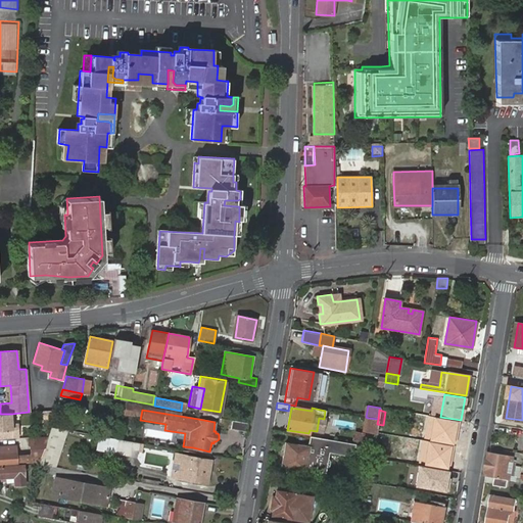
[(11,414),(0,414),(0,437),(11,437),(10,430),(12,429),(11,423),(11,414)]
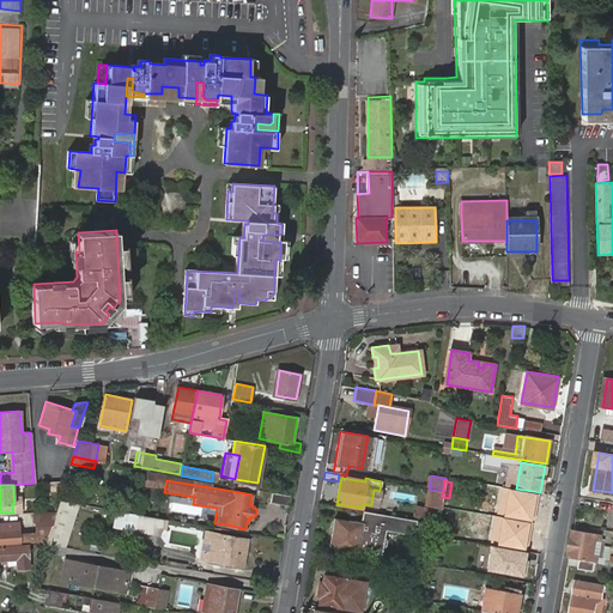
[(533,521),(538,493),(499,486),(493,514),(508,516),(533,521)]
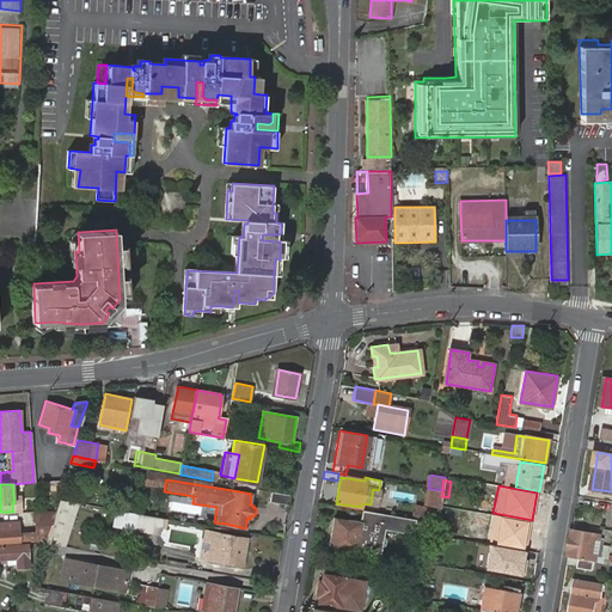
[(428,503),(440,506),(441,496),(442,490),(430,489),(428,503)]
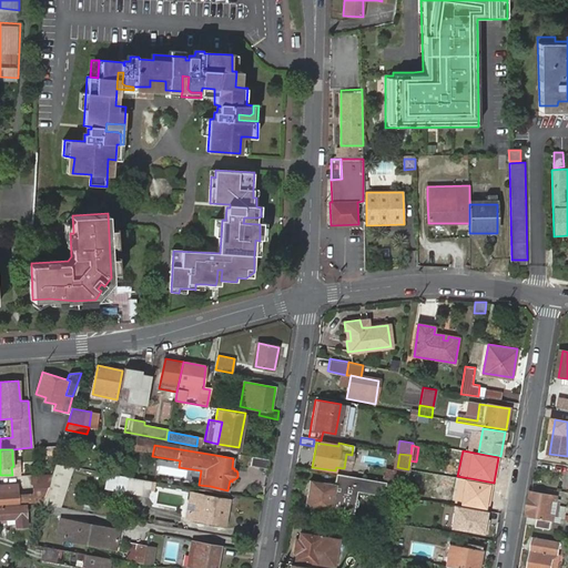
[(251,466),(269,468),(271,460),(253,457),(251,466)]
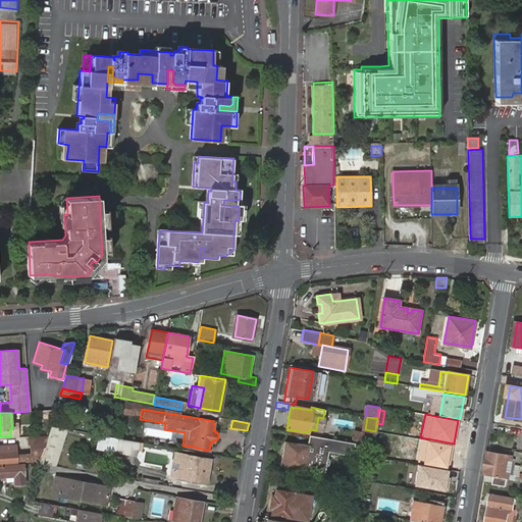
[(11,436),(0,436),(0,438),(18,437),(17,421),(11,422),(12,428),(10,429),(11,436)]
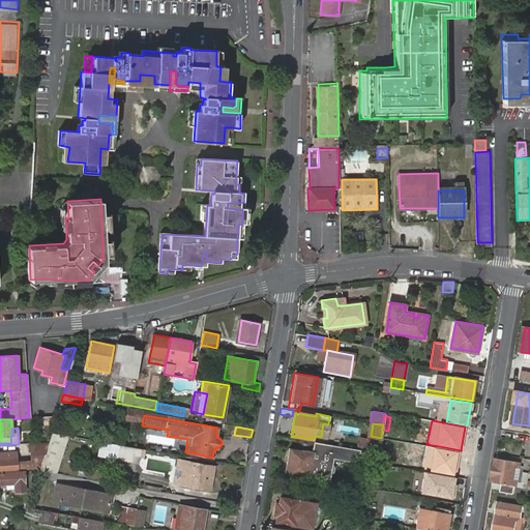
[(101,441),(100,449),(106,449),(105,455),(113,457),(114,451),(119,452),(118,459),(139,462),(141,448),(120,444),(119,444),(101,441)]
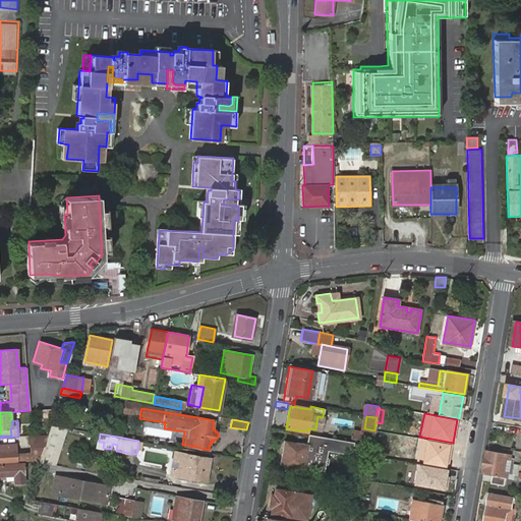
[(284,441),(280,463),(311,469),(325,471),(328,450),(352,454),(354,443),(308,435),(306,445),(284,441)]
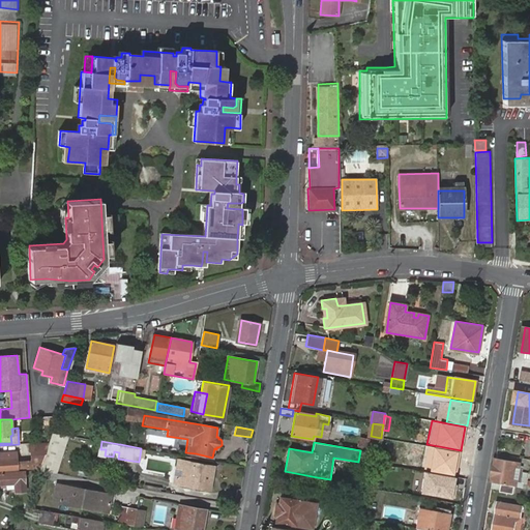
[(0,470),(39,469),(48,443),(26,445),(27,452),(28,452),(28,461),(17,462),(17,458),(16,451),(0,452),(0,470)]
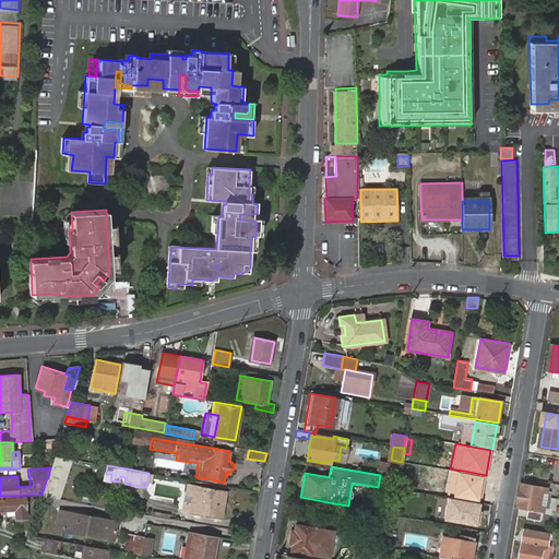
[(480,503),(486,475),(463,471),(450,468),(444,496),(449,497),(480,503)]
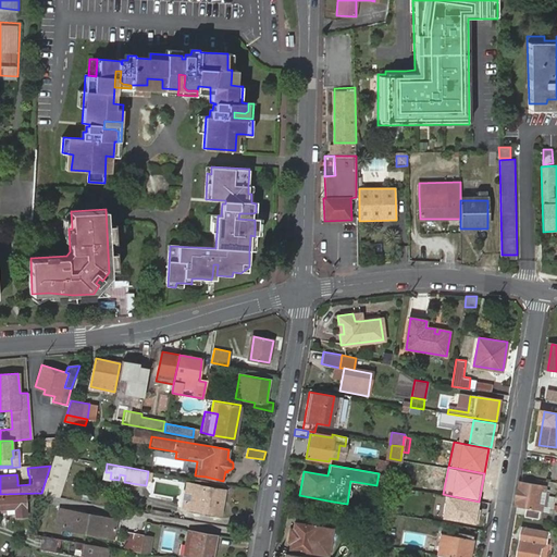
[(522,480),(517,506),(528,508),(541,510),(543,511),(545,503),(541,502),(543,487),(547,489),(548,484),(522,480)]
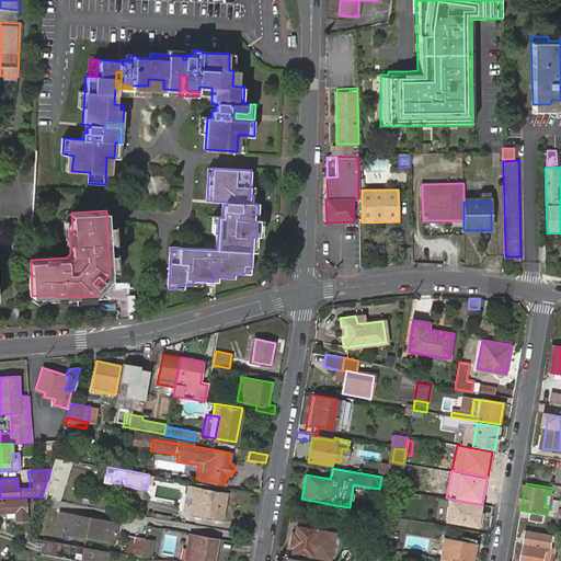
[(418,484),(416,493),(435,495),(436,487),(418,484)]
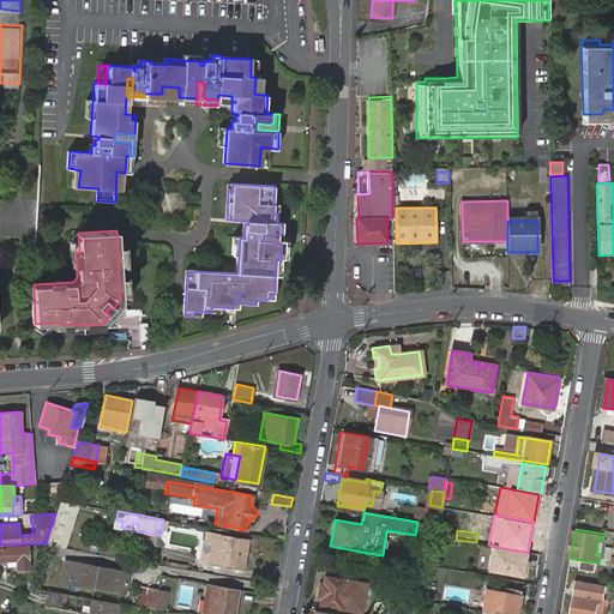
[(199,545),(200,534),(173,531),(172,542),(199,545)]
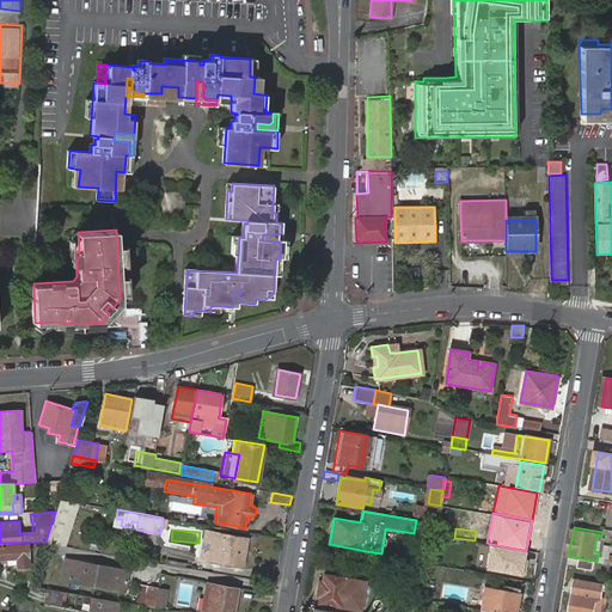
[(246,539),(219,534),(204,532),(200,557),(215,561),(242,565),(246,539)]
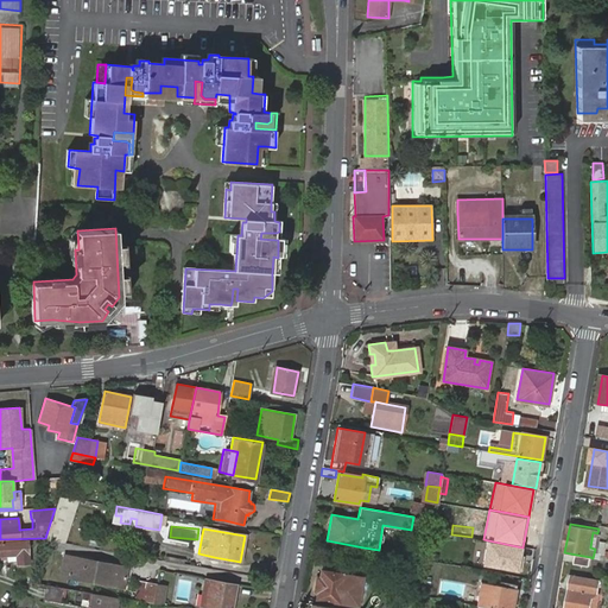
[(429,550),(431,533),(415,531),(412,548),(429,550)]
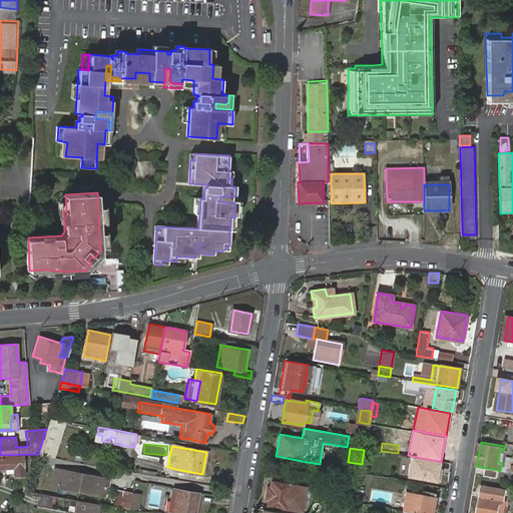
[(22,456),(0,457),(0,470),(12,470),(12,479),(24,478),(22,456)]
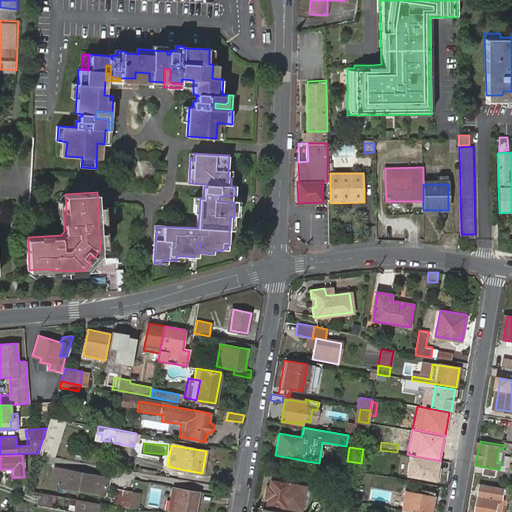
[(440,461),(411,455),(408,475),(440,481),(444,461),(440,461)]
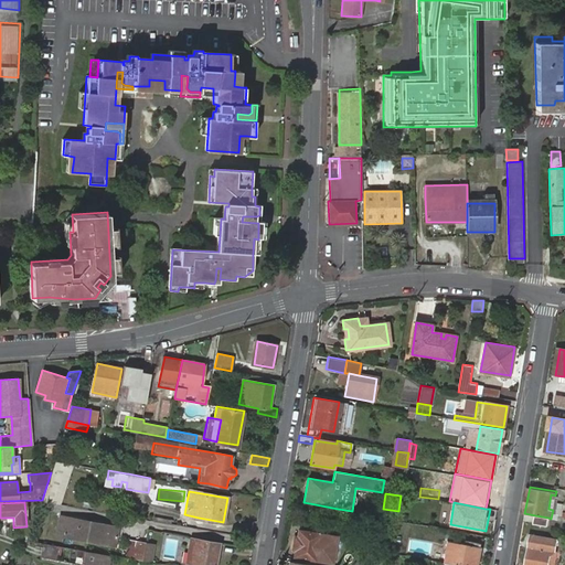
[(120,524),(59,512),(54,533),(116,546),(120,524)]
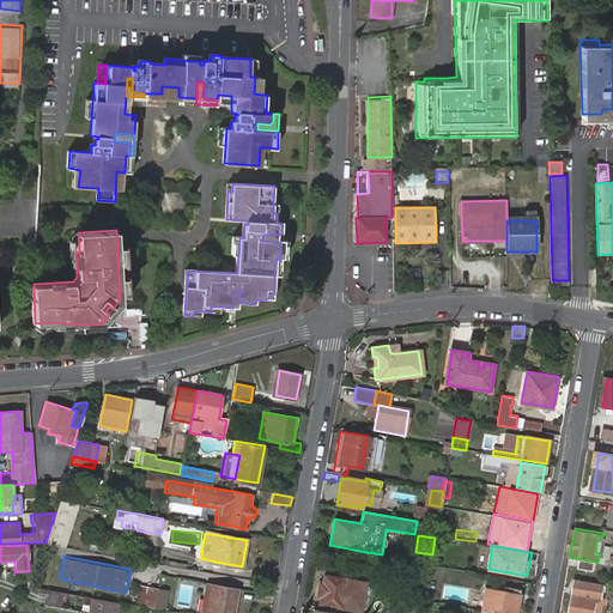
[(595,562),(581,559),(578,568),(594,571),(595,562)]
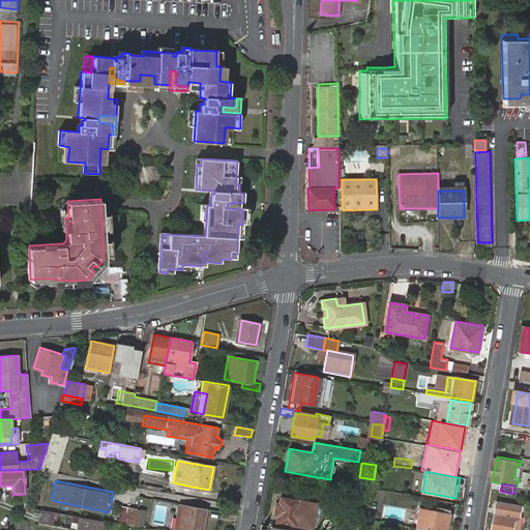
[(280,505),(276,504),(275,516),(277,516),(276,522),(296,526),(296,523),(301,524),(301,526),(313,529),(317,505),(300,502),(281,498),(280,505)]
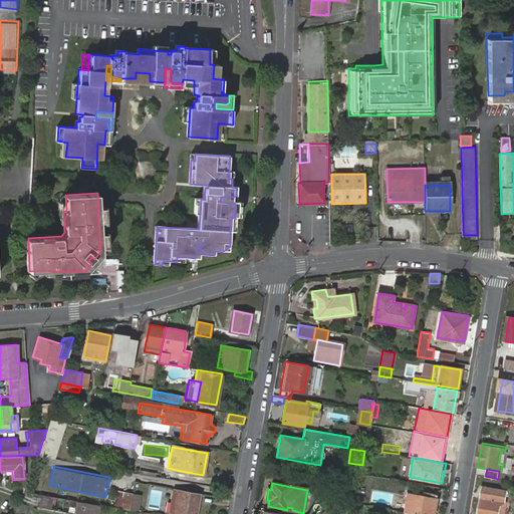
[(499,513),(501,506),(504,506),(507,492),(484,488),(478,513),(499,513)]
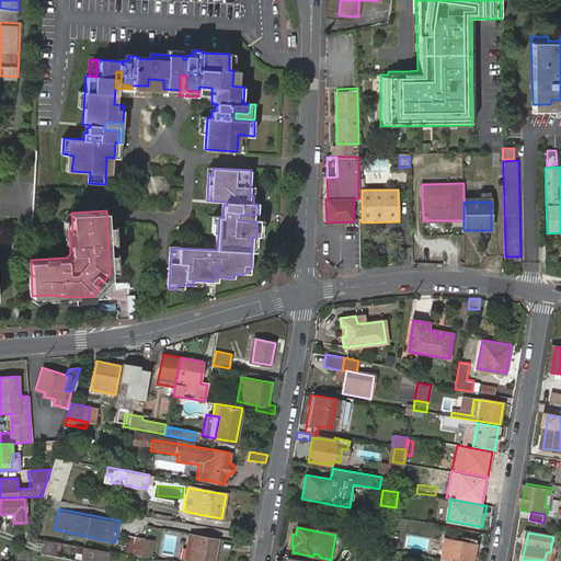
[(155,538),(135,535),(132,552),(151,556),(155,538)]
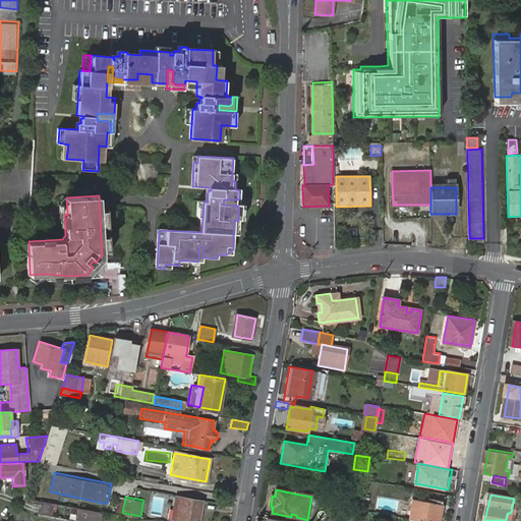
[(181,498),(175,497),(172,519),(177,520),(181,498)]
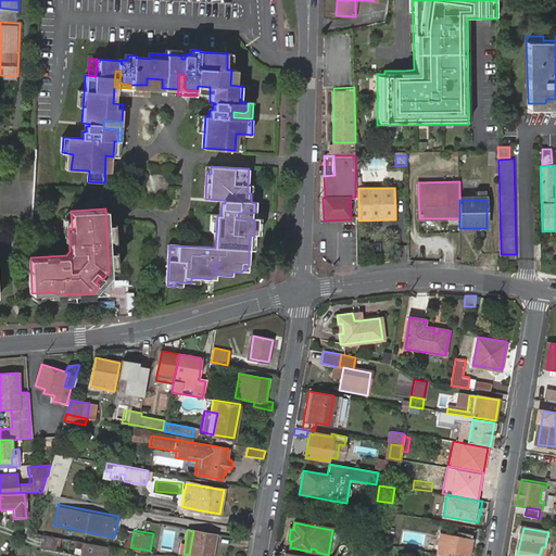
[(212,555),(216,535),(193,531),(189,555),(196,555),(212,555)]
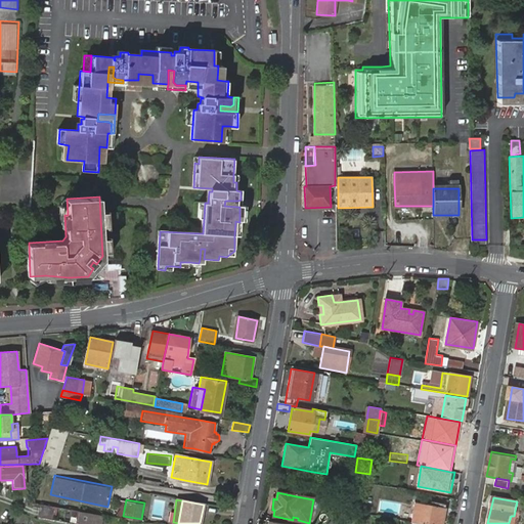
[(420,523),(423,523),(442,523),(446,508),(416,501),(412,522),(420,523)]
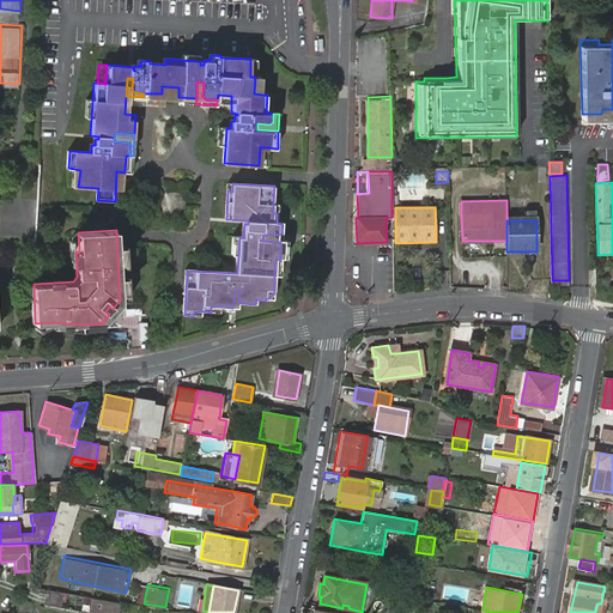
[(92,598),(46,588),(43,604),(90,611),(92,598)]
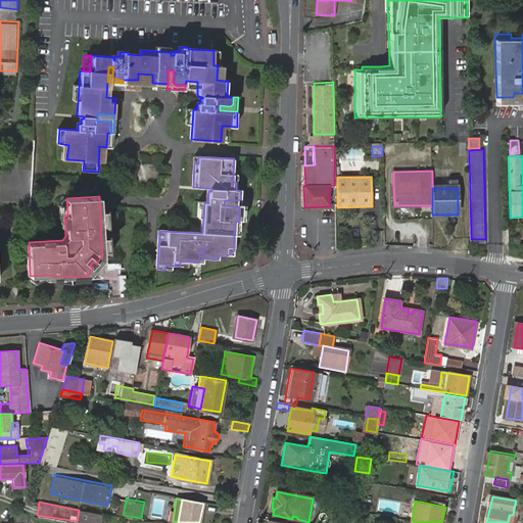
[(79,510),(77,521),(76,522),(99,522),(101,514),(79,510)]
